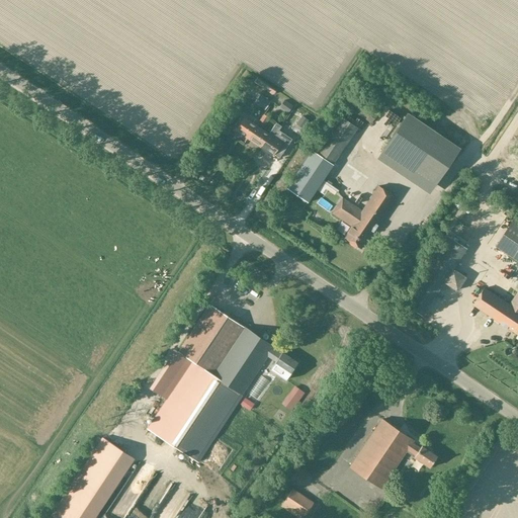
[(384,50),(378,56),(384,61),(390,55),(384,50)]
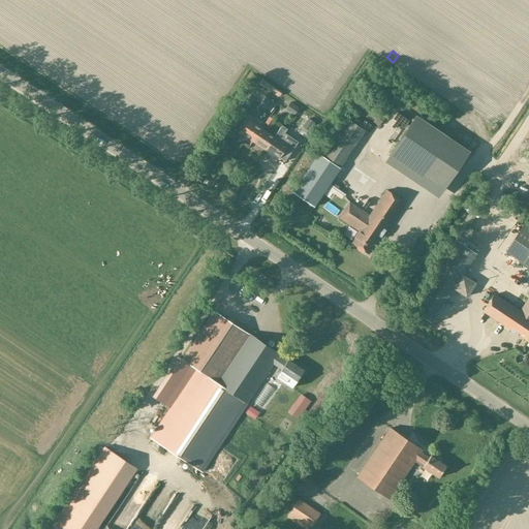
[(319,153),(340,166),(365,130),(344,116),(319,153)]
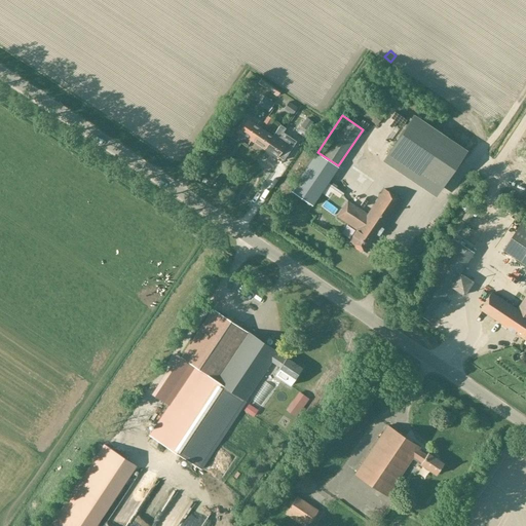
[(413,115),(388,151),(442,188),(466,151),(413,115)]
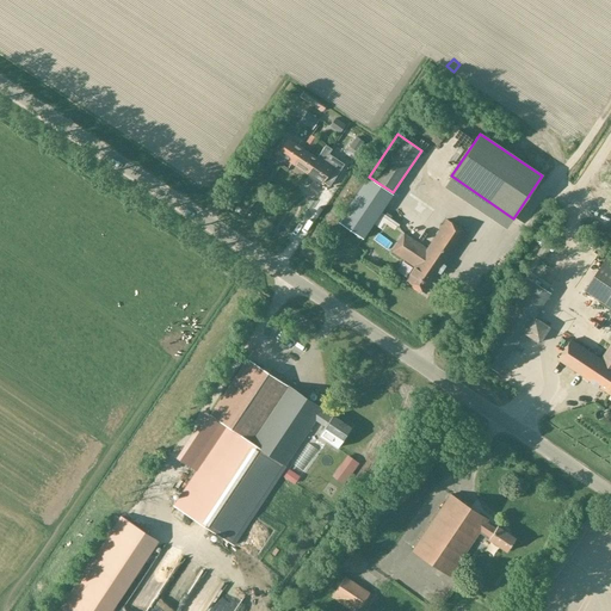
[(313,146),(318,139),(312,135),(306,142),(313,146)]
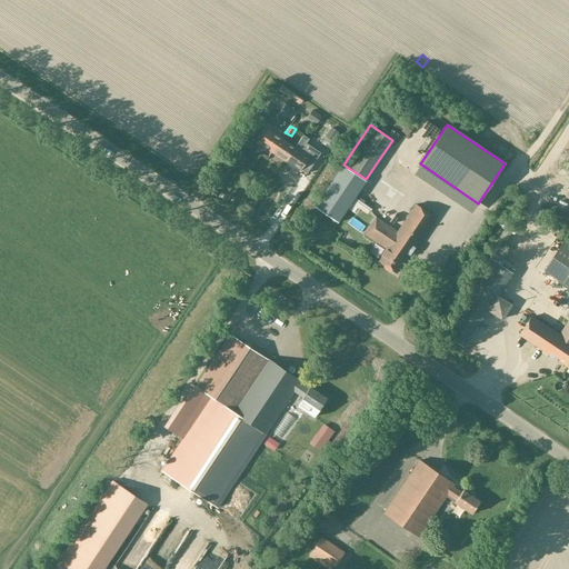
[(281,138),(273,132),(268,129),(258,143),(271,152),(281,138)]
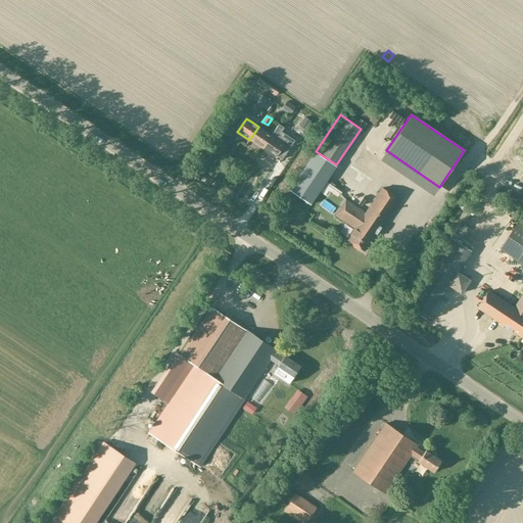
[(284,144),(276,139),(279,134),(287,139),(291,133),(279,125),(271,136),(263,149),(275,157),(284,144)]
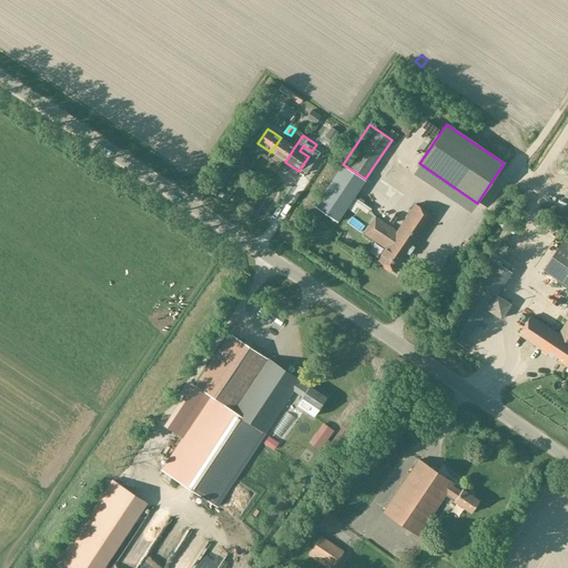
[(285,162),(294,148),(281,138),(271,152),(285,162)]
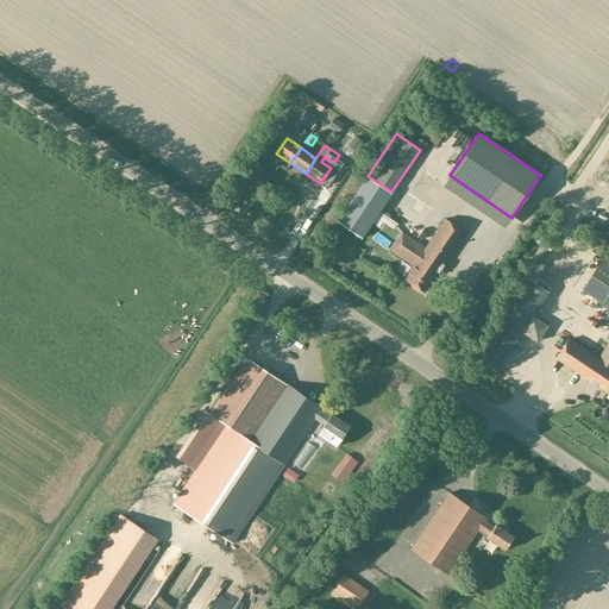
[(366,177),(336,223),(360,240),(391,194),(393,194),(366,177)]
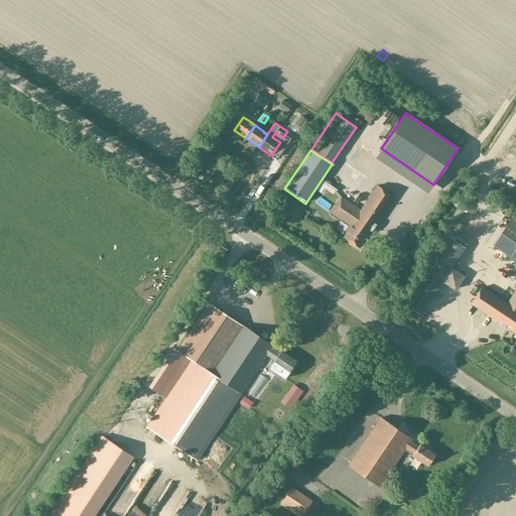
[(375,224),(394,197),(377,185),(360,211),(342,198),(331,213),(350,226),(343,237),(359,248),(371,231),(371,232),(376,225),(375,224)]
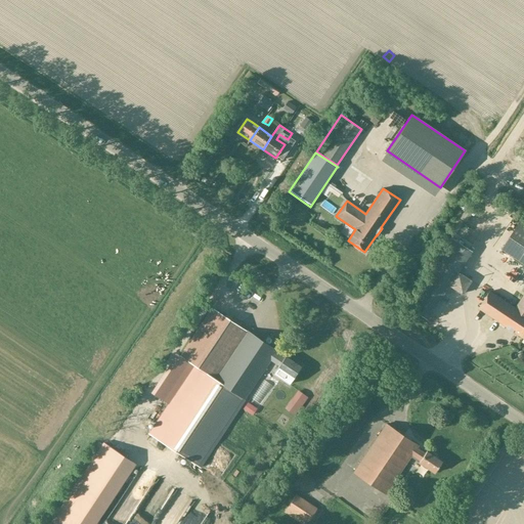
[(335,208),(342,200),(331,190),(323,199),(335,208)]
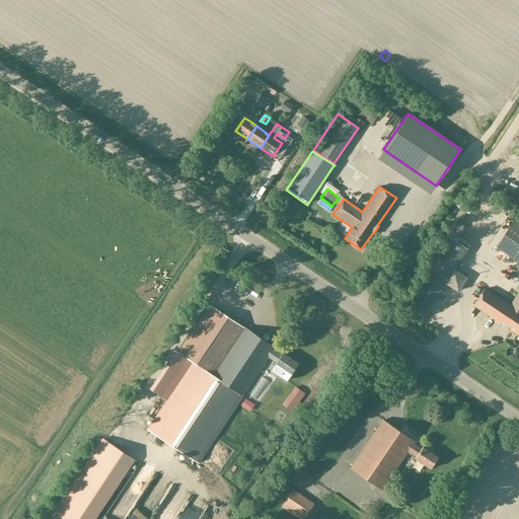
[(501,223),(505,217),(493,208),(489,213),(501,223)]
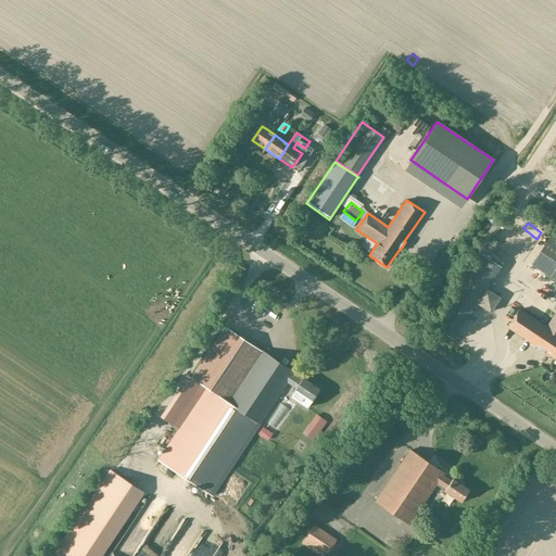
[(368,251),(373,241),(365,238),(361,249),(368,251)]
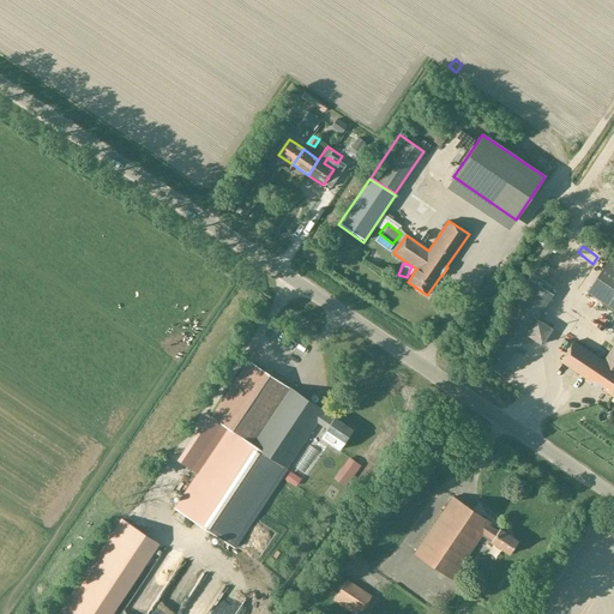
[(613,265),(608,263),(588,293),(613,309),(613,265)]
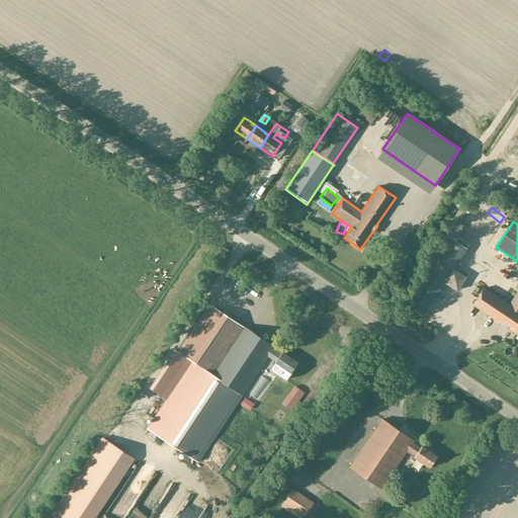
[(473,229),(468,230),(469,245),(476,245),(476,240),(486,239),(487,245),(494,245),(493,234),(475,235),(473,229)]
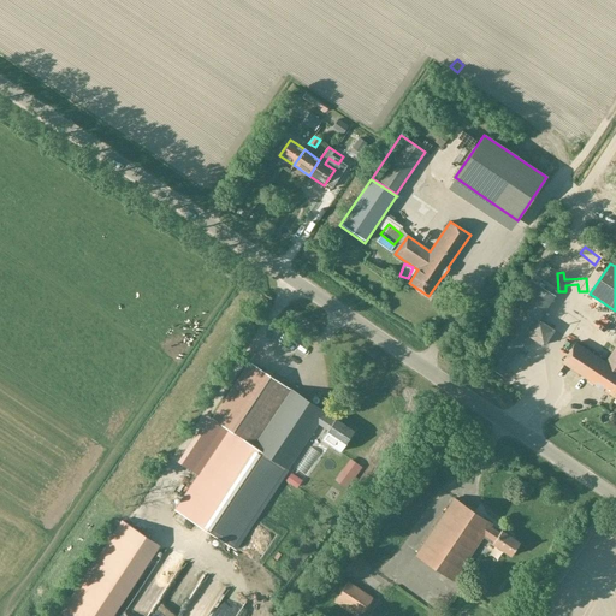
[(527,336),(542,345),(552,330),(538,320),(554,295),(533,282),(529,279),(477,360),(481,362),(502,375),(527,336)]
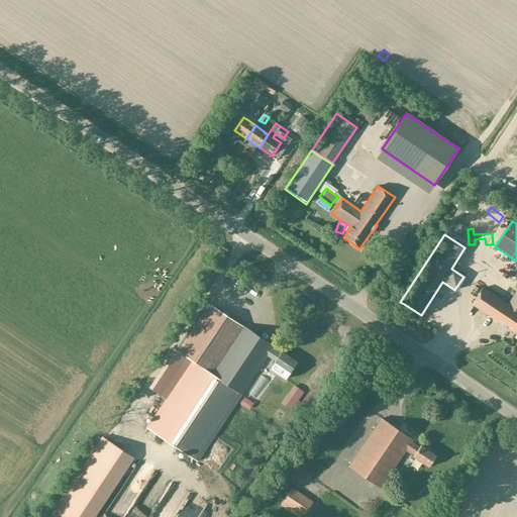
[(516,292),(509,304),(484,288),(473,305),(516,333),(516,292)]
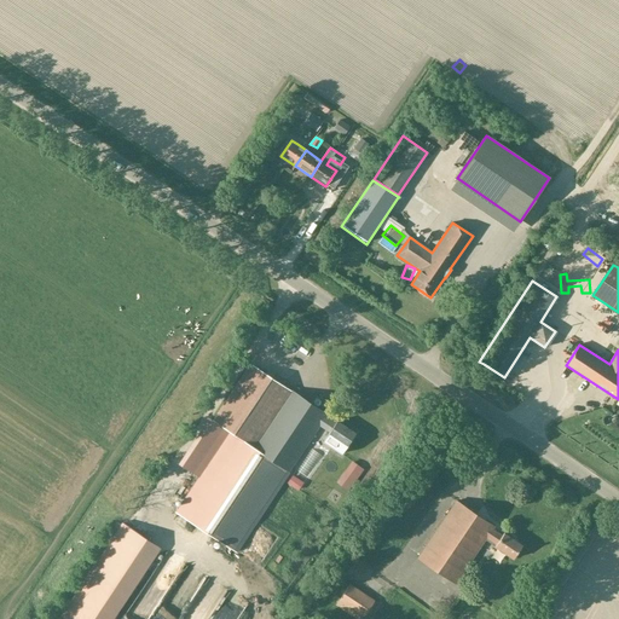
[(175,512),(190,521),(236,551),(289,472),(289,470),(319,426),(327,414),(250,364),(213,421),(229,431),(206,466),(198,476),(175,512)]
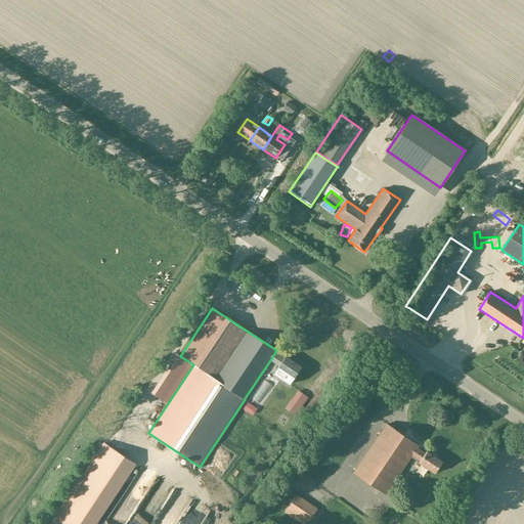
[(276,350),(270,360),(278,365),(277,367),(273,374),(289,384),(301,366),(276,350)]
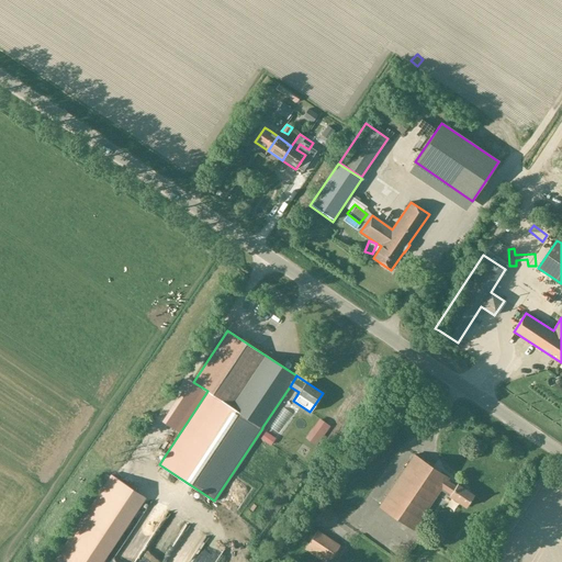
[(176,415),(169,425),(168,425),(180,433),(187,423),(176,415)]
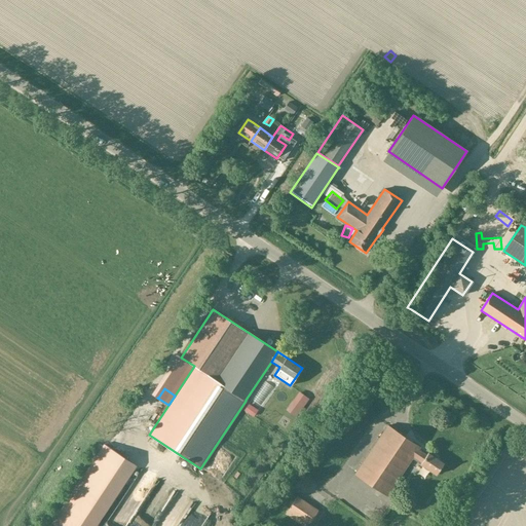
[(117,436),(121,422),(113,420),(109,434),(117,436)]
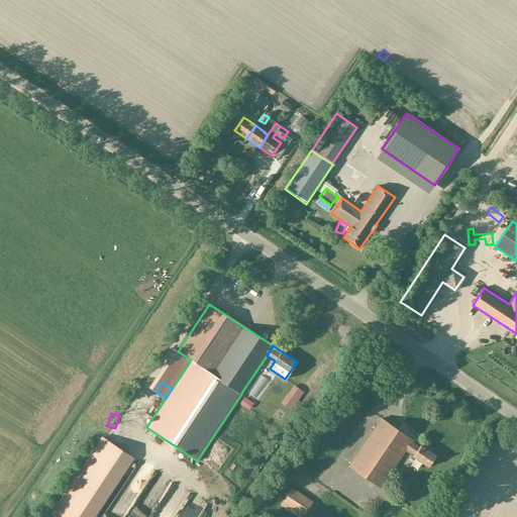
[(380,488),(405,451),(428,467),(436,455),(420,445),(419,447),(411,442),(412,440),(381,419),(348,467),(380,488)]
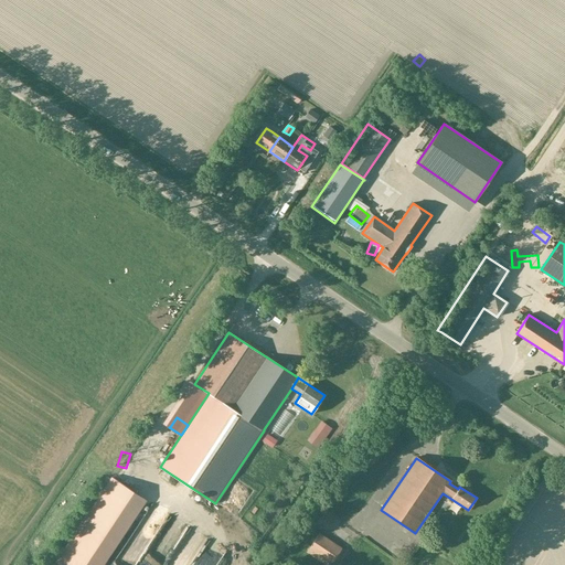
[(112,478),(54,564),(91,564),(137,496),(112,478)]
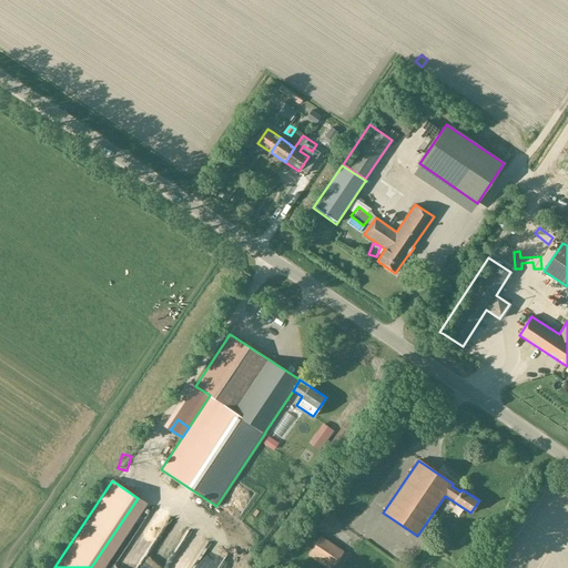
[(346,554),(343,551),(321,537),(308,556),(327,567),(332,567),(336,563),(338,565),(346,554)]
